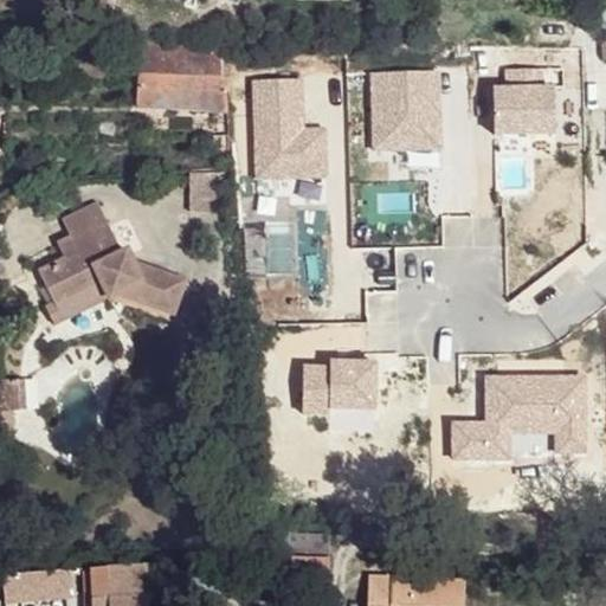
[(224,56),(124,60),(126,117),(165,116),(166,94),(226,92),(224,56)]
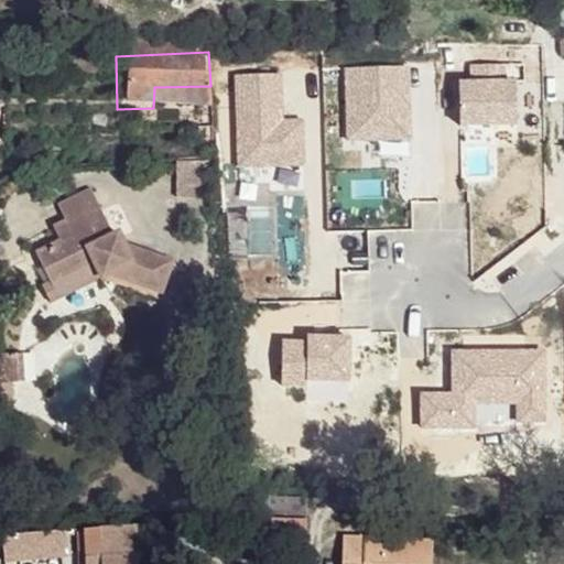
[(470,79),(458,79),(458,127),(519,127),(519,78),(508,78),(508,64),(470,64),(470,79)]
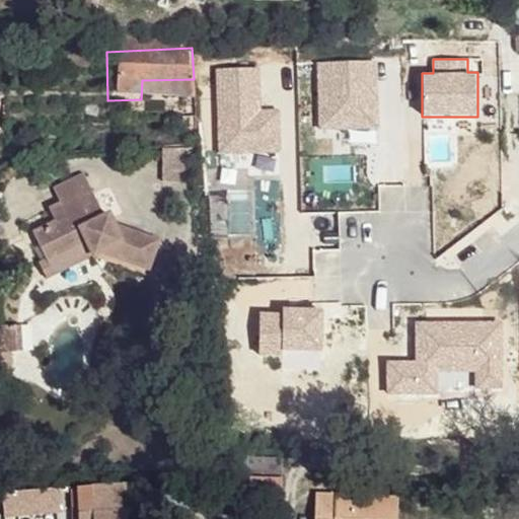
[(379,60),(317,61),(319,128),(380,127),(379,60)]
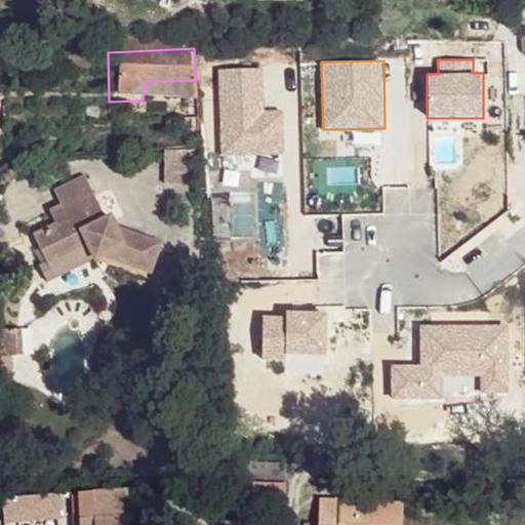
[(264,70),(218,71),(219,155),(285,154),(284,110),(265,111),(264,70)]
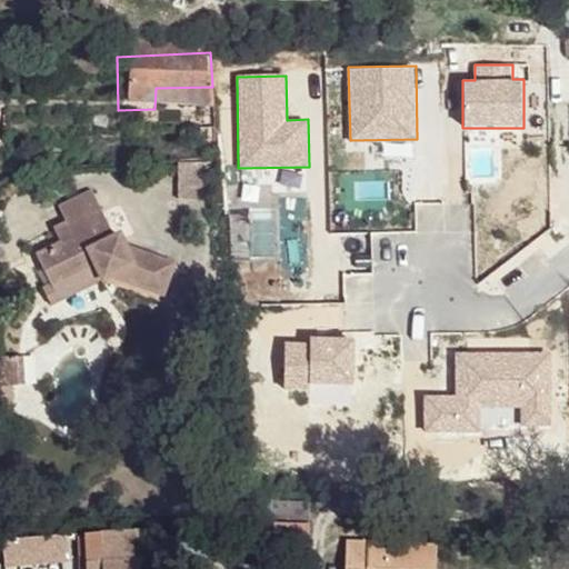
[(91,291),(106,287),(159,301),(167,270),(117,257),(112,247),(116,245),(92,191),(60,205),(69,225),(57,229),(62,245),(38,255),(50,288),(83,275),(91,291)]
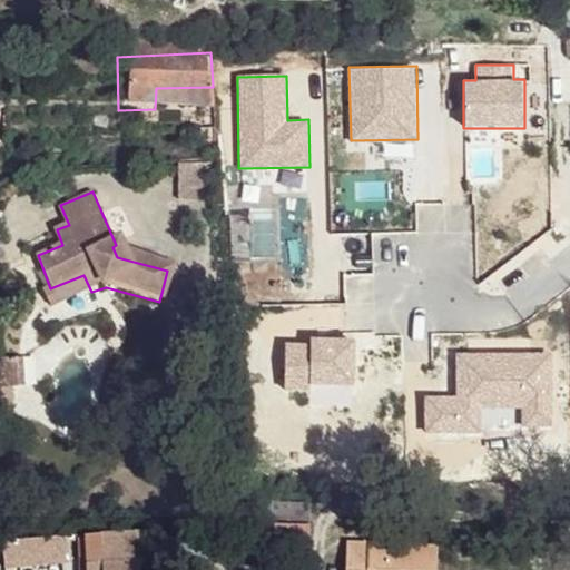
[(50,288),(43,292),(50,310),(91,292),(84,275),(50,288)]
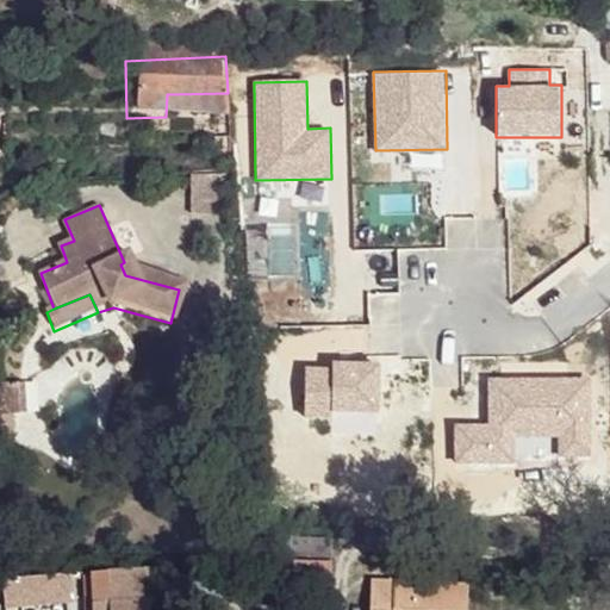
[(170,323),(113,307),(98,312),(168,331),(170,323)]
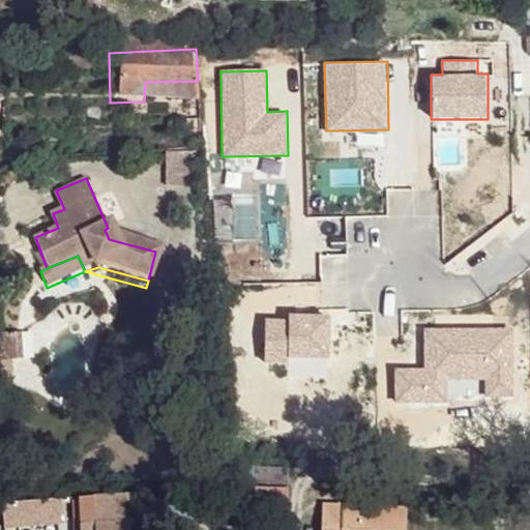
[(289,320),(266,319),(264,363),(290,364),(291,357),(330,358),(331,315),(289,314),(289,320)]
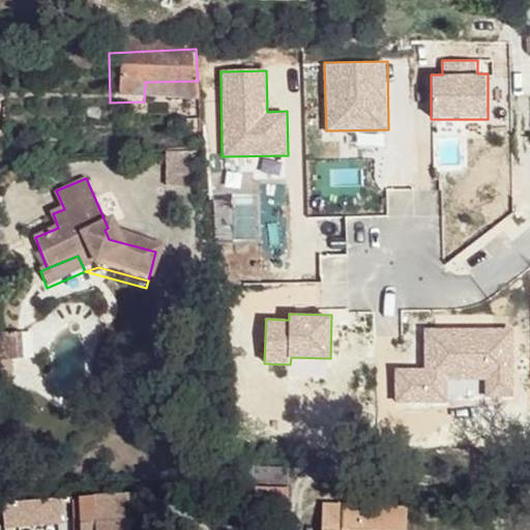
[(422,366),(393,366),(394,403),(448,403),(448,381),(487,380),(487,399),(514,399),(514,325),(422,326),(422,366)]
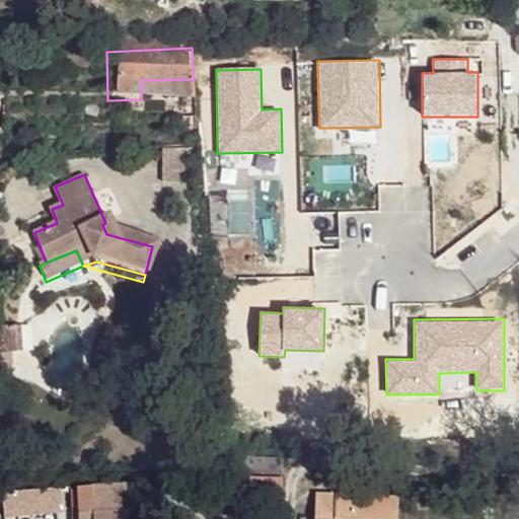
[(11,362),(11,346),(0,345),(0,371),(7,372),(8,362),(11,362)]
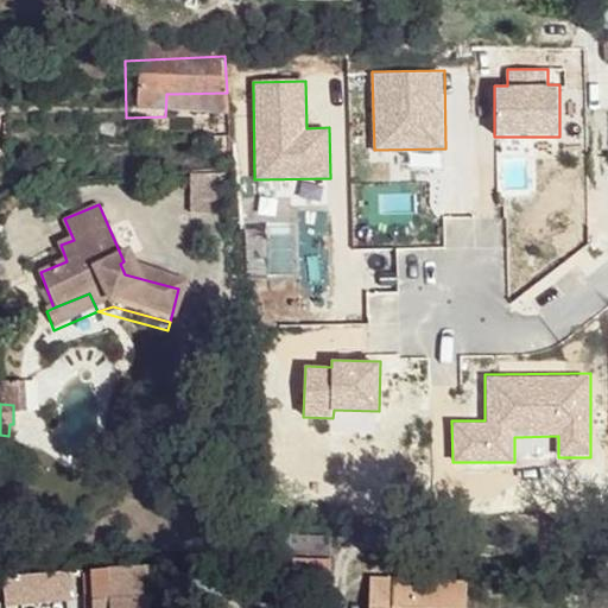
[(329,563),(291,561),(292,580),(330,580),(329,563)]
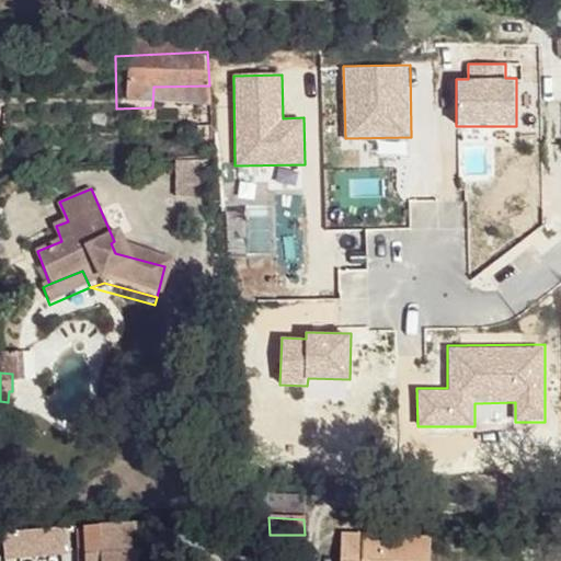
[(64,527),(1,530),(3,558),(66,552),(64,527)]
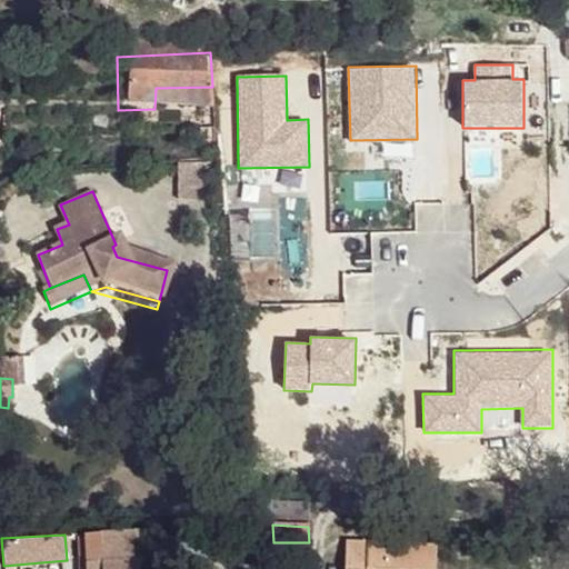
[(137,535),(83,539),(86,568),(138,568),(138,562),(141,562),(137,535)]
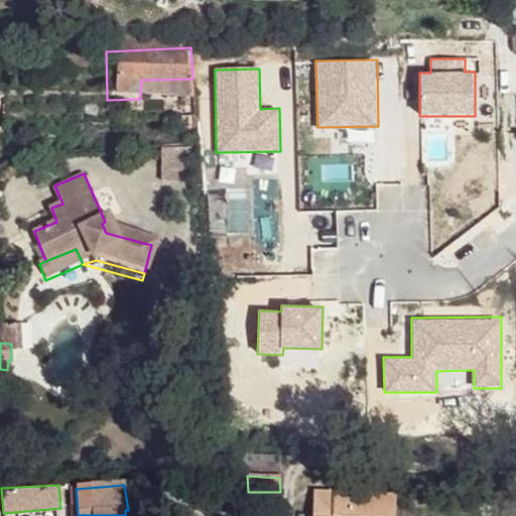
[(475,486),(463,485),(463,496),(474,497),(475,486)]
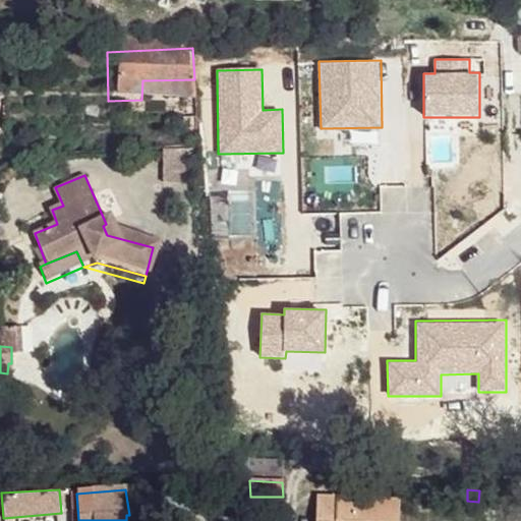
[(398,520),(399,501),(315,497),(314,520),(398,520)]
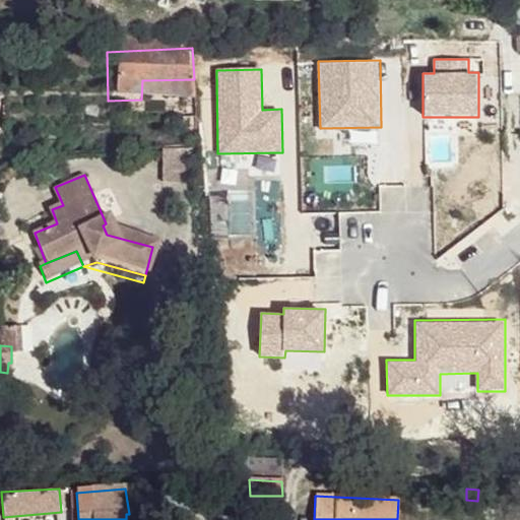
[(183,519),(183,499),(157,500),(157,519),(183,519)]
